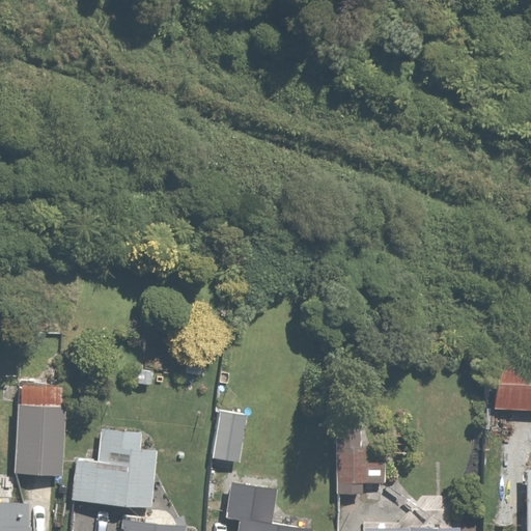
[(530,358),(498,357),(496,408),(530,409),(530,358)]
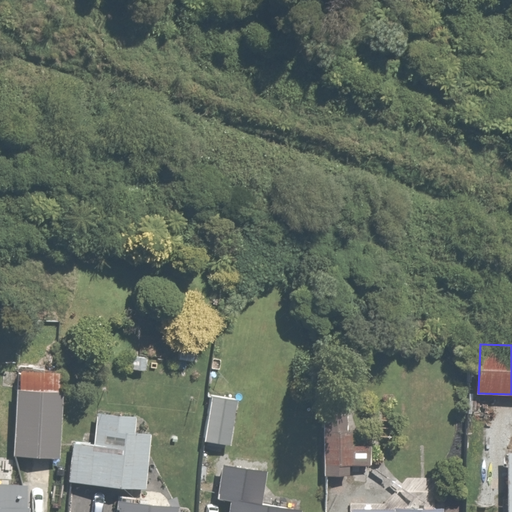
[(47,367),(17,366),(16,457),(63,458),(65,373),(47,373),(47,367)]
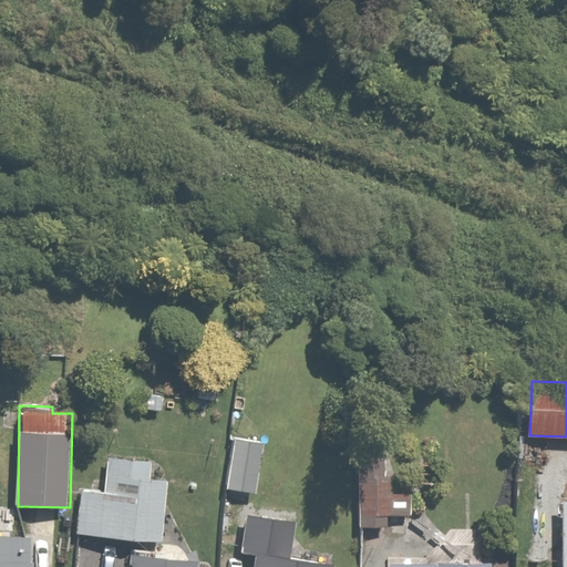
[(261,436),(234,434),(228,488),(257,492),(261,436)]
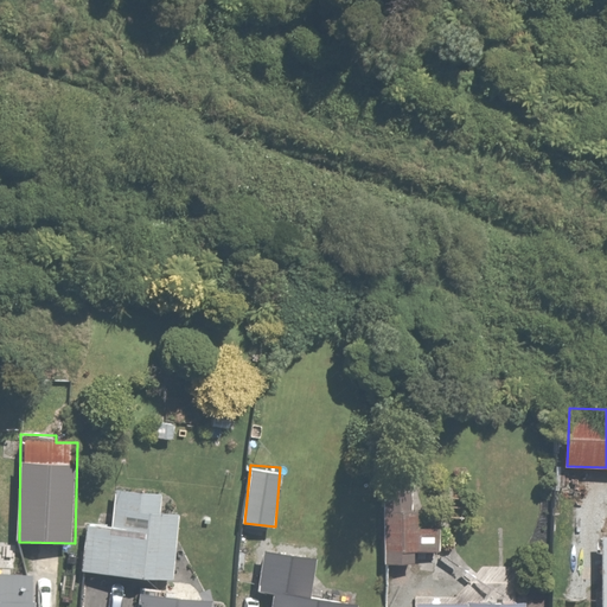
[(416,484),(388,484),(387,567),(419,567),(420,511),(416,511),(416,484)]
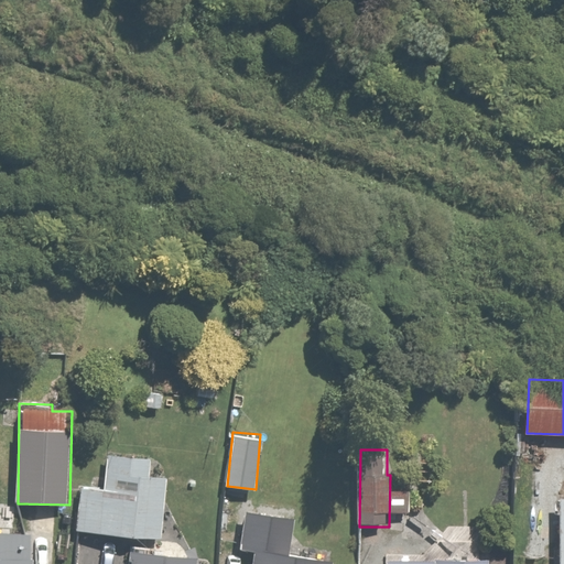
[(106,488),(79,487),(77,537),(165,541),(170,475),(155,474),(155,459),(107,456),(106,488)]
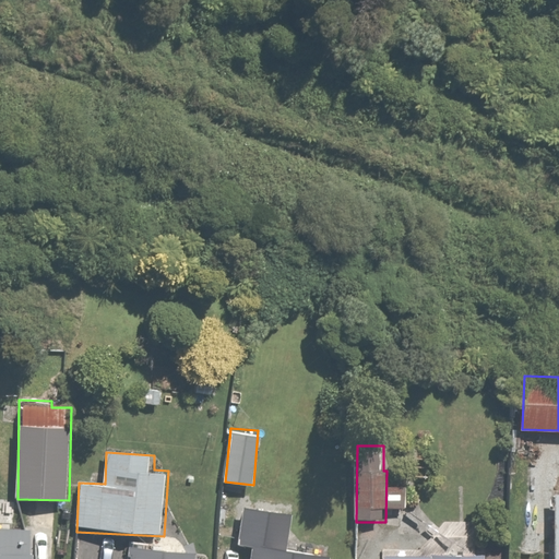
[(297,513),(244,504),(236,548),(251,551),(249,558),(334,558),(289,550),(297,513)]
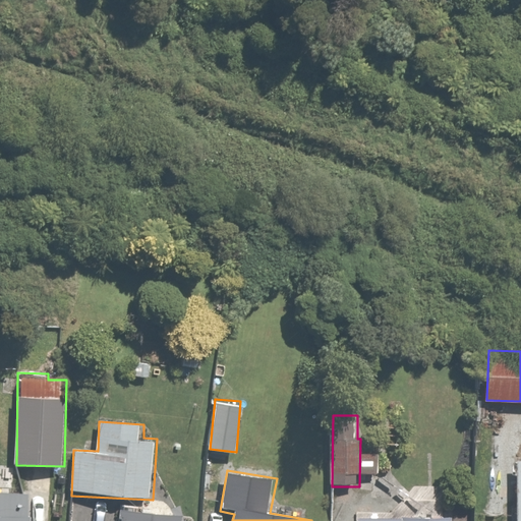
[(0,494),(0,520),(29,520),(30,495),(0,494)]
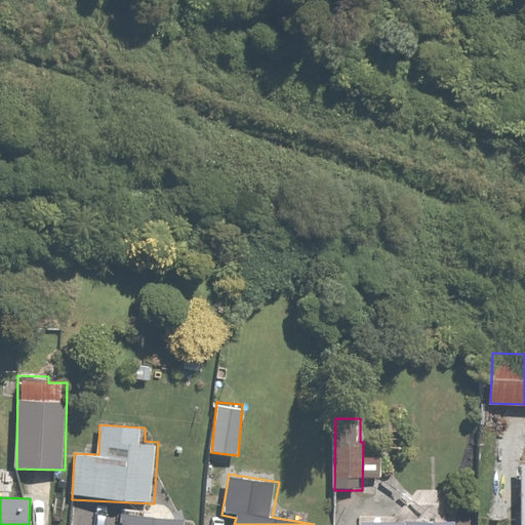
[(190,524),(191,520),(122,513),(120,524),(190,524)]
